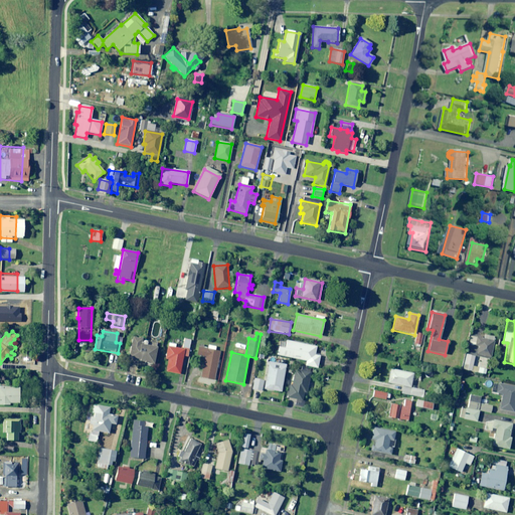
[(484,335),(483,339),(476,337),(474,345),(477,346),(476,354),(490,358),(494,342),(493,341),(494,337),(484,335)]
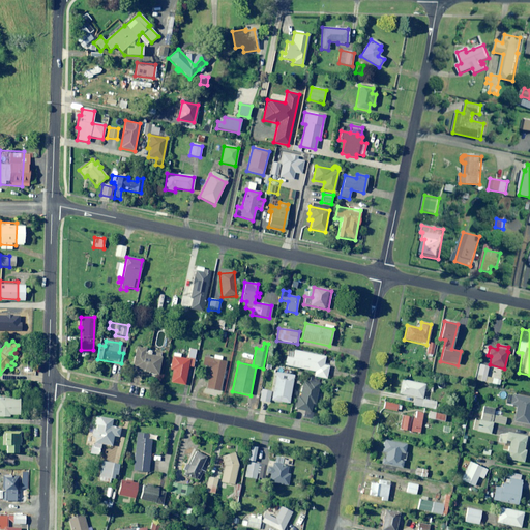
[(162,353),(136,347),(130,370),(156,375),(162,353)]
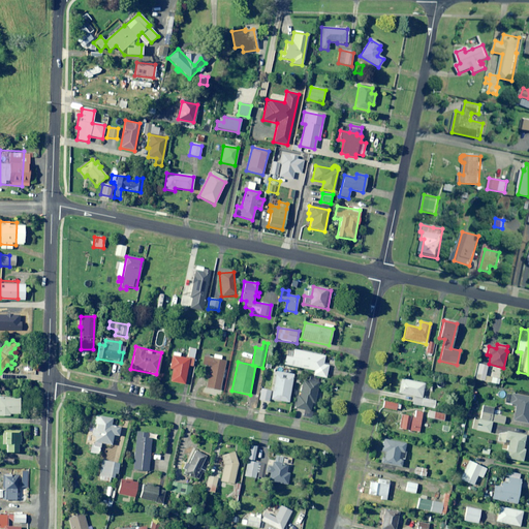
[(195,349),(189,348),(187,359),(179,356),(180,354),(173,352),(168,369),(172,370),(169,382),(183,384),(187,366),(192,367),(195,349)]
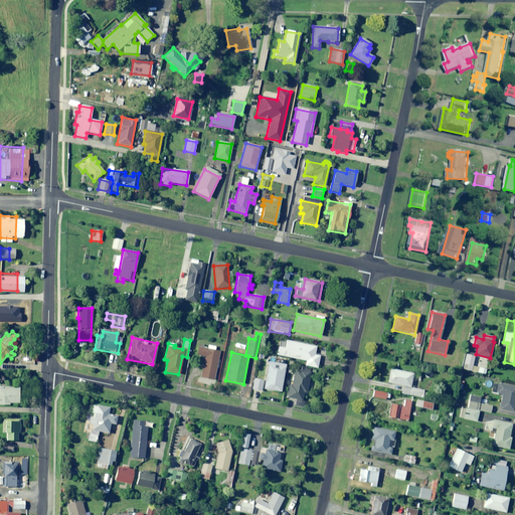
[(316,347),(286,340),(284,348),(278,347),(276,355),(306,361),(305,366),(317,368),(319,356),(314,355),(316,347)]
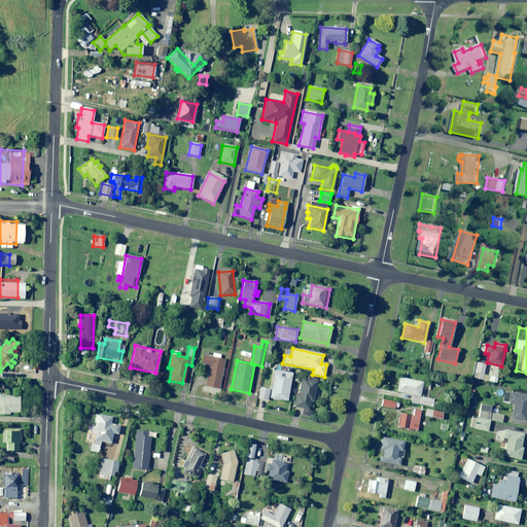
[(220,355),(213,353),(212,357),(203,355),(201,363),(209,365),(205,387),(218,389),(224,360),(219,359),(220,355)]
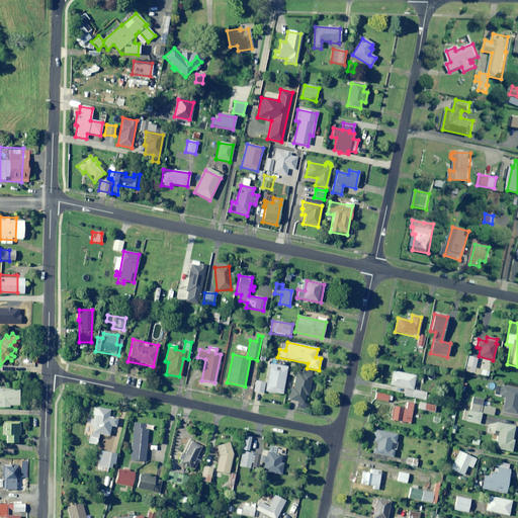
[(477,358),(468,356),(465,371),(473,373),(475,367),(477,358)]
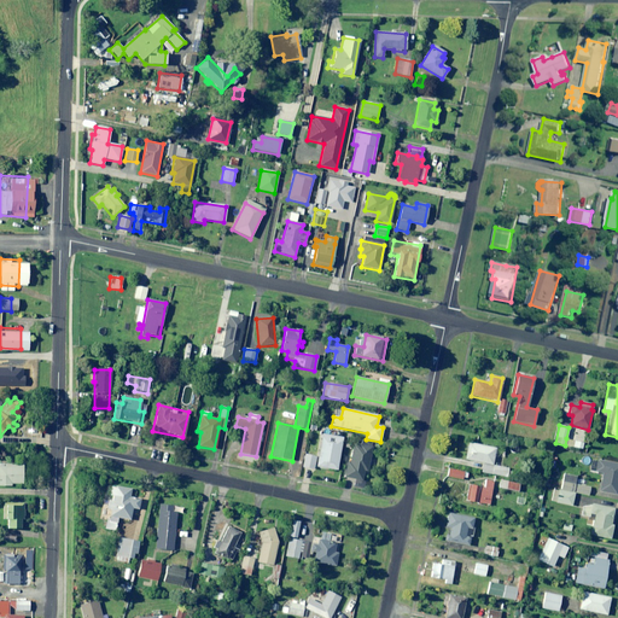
[(342,438),(321,435),(316,467),(336,471),(342,438)]
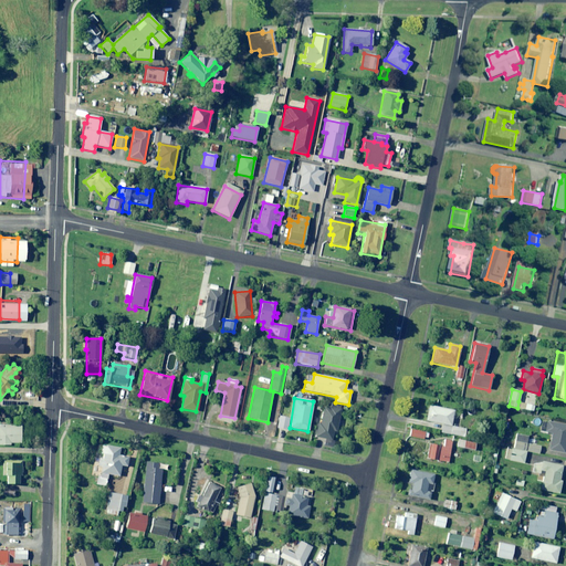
[(341,410),(324,406),(320,425),(318,423),(315,438),(331,441),(333,430),(335,431),(341,410)]
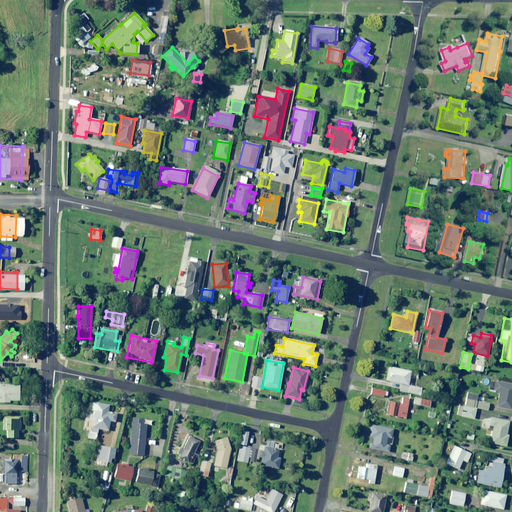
[(418,373),(387,367),(385,381),(400,384),(398,391),(421,396),(423,389),(415,387),(418,373)]
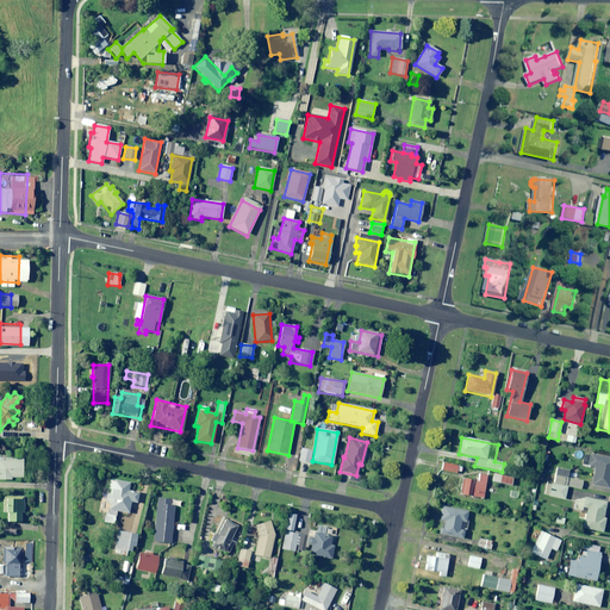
[(311,450),(300,448),(298,461),(309,464),(311,450)]
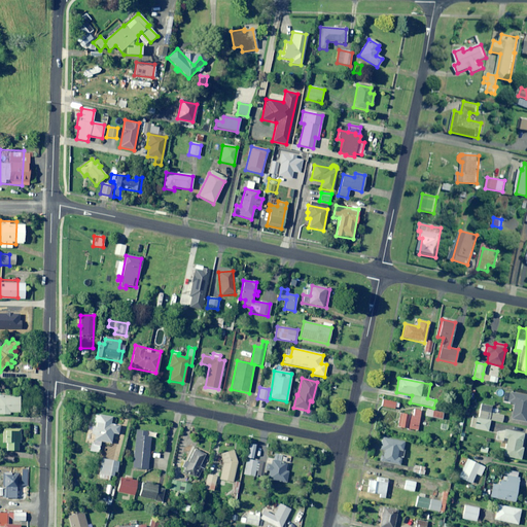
[(526,395),(510,393),(508,394),(503,393),(501,403),(513,405),(510,420),(524,422),(526,407),(526,406),(526,395)]
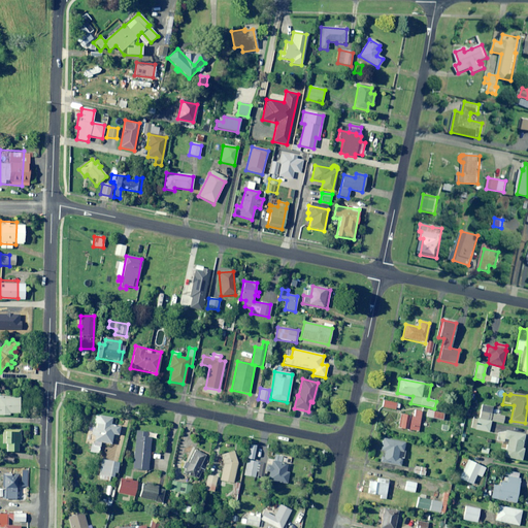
[(19,414),(19,397),(0,396),(0,415),(8,416),(8,414),(19,414)]
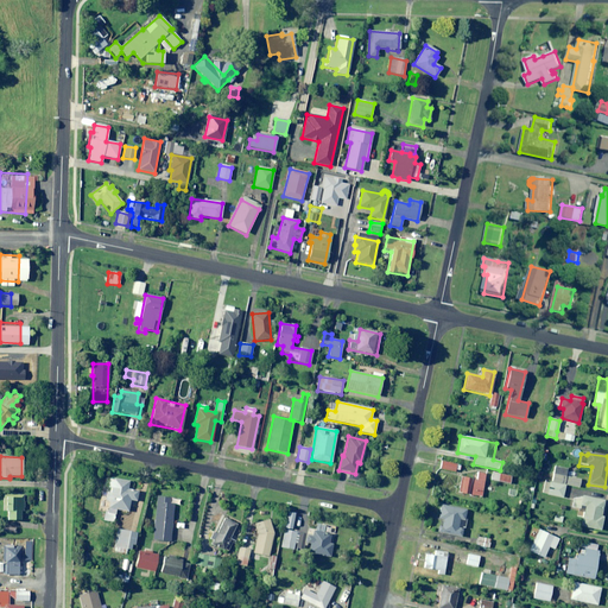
[(460,466),(441,461),(439,469),(454,473),(455,470),(458,470),(460,466)]
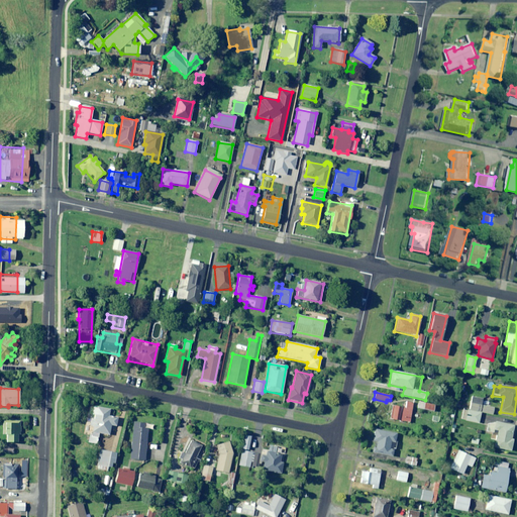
[(412,403),(406,402),(405,408),(391,406),(389,419),(409,422),(412,403)]
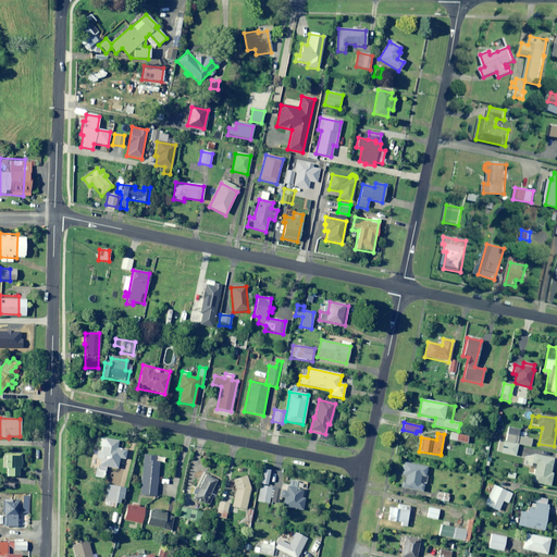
[(469,436),(450,433),(448,441),(467,444),(469,436)]
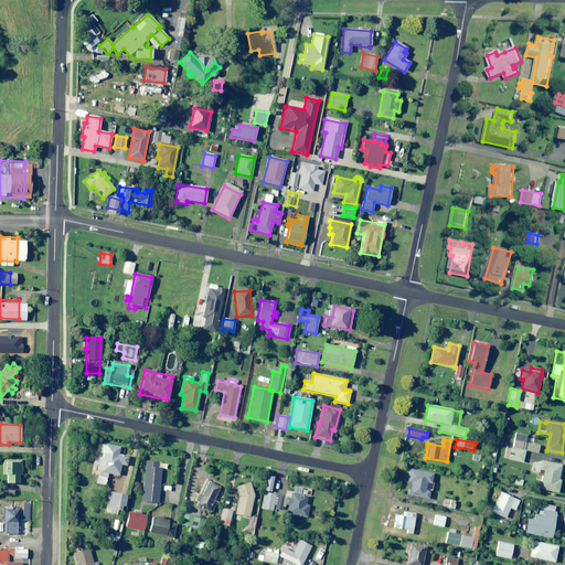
[(505,447),(525,451),(537,454),(539,446),(514,440),(513,445),(507,444),(505,447)]
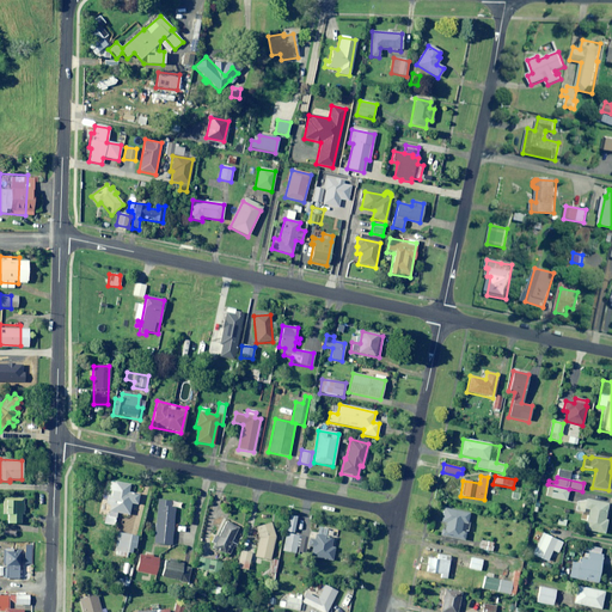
[(109,497),(106,496),(105,505),(109,506),(108,516),(104,515),(103,524),(114,526),(116,513),(128,515),(130,503),(136,505),(138,495),(128,493),(129,485),(110,482),(108,491),(110,491),(109,497)]
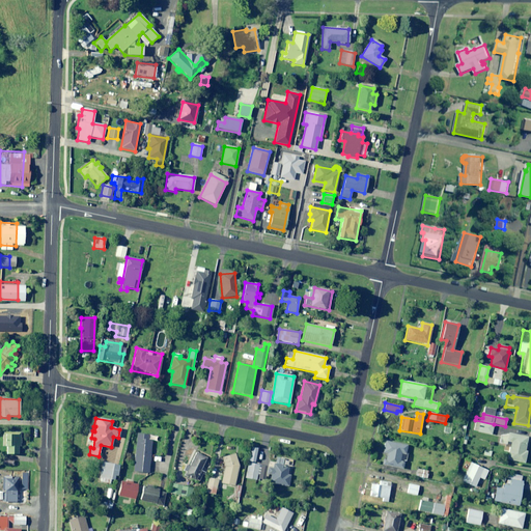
[(494,424),(475,420),(473,431),(492,435),(494,424)]
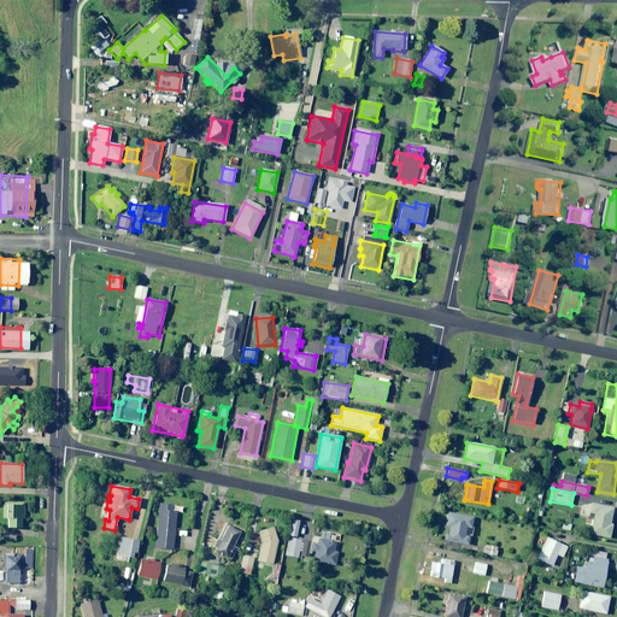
[(19,519),(23,519),(23,503),(5,503),(5,519),(6,519),(6,528),(19,528),(19,519)]
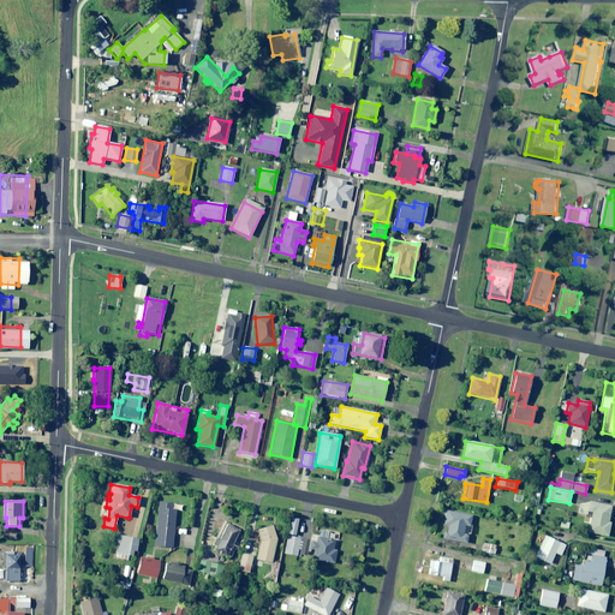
[(578,513),(584,515),(583,523),(589,524),(586,532),(607,537),(609,523),(607,523),(610,507),(589,502),(589,506),(580,503),(578,513)]
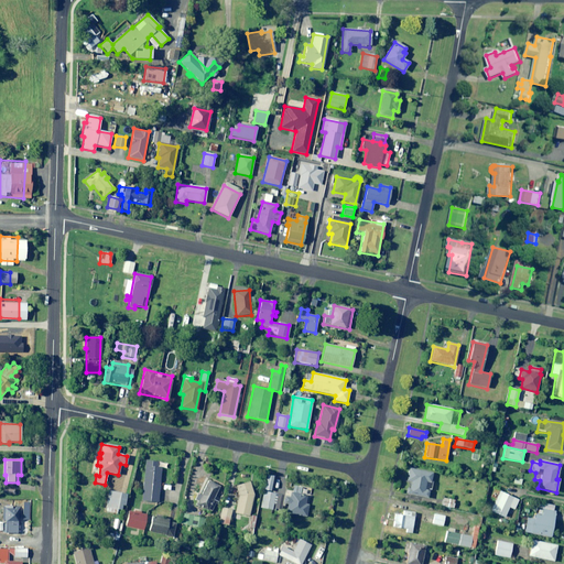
[(160,468),(160,463),(145,462),(141,501),(156,502),(160,468)]
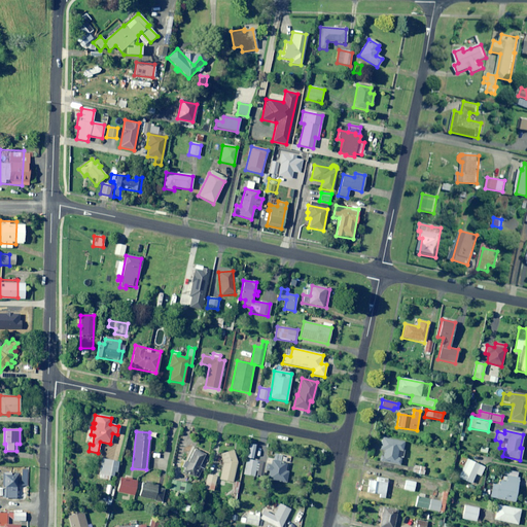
[(378,461),(399,465),(405,442),(382,437),(379,450),(384,451),(382,457),(379,456),(378,461)]
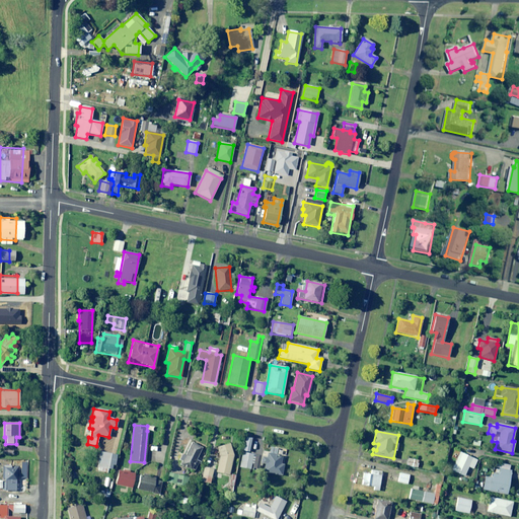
[(251,438),(245,437),(242,451),(248,452),(251,438)]
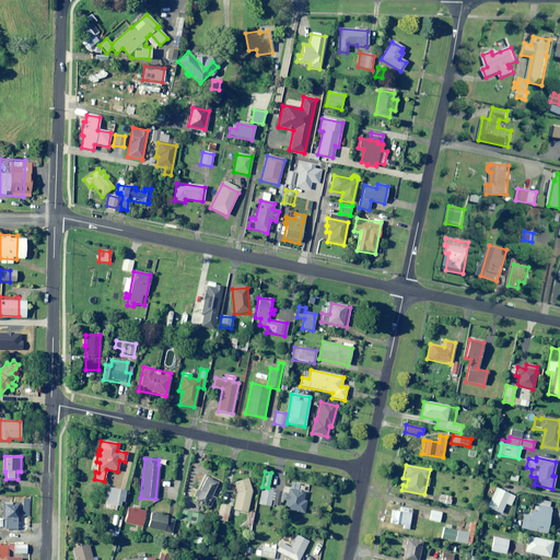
[(194,502),(205,508),(206,504),(217,483),(206,478),(198,492),(195,490),(193,497),(196,498),(194,502)]
